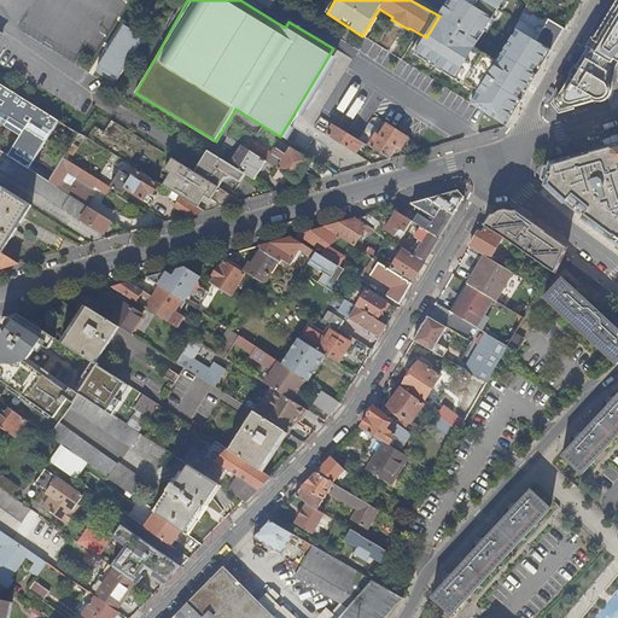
[(552,51),(516,29),(499,62),(473,47),(478,39),(481,40),(505,0),(449,0),(439,16),(426,38),(415,56),(436,69),(438,66),(444,70),(443,73),(465,86),(466,83),(479,92),(471,104),(506,126),(552,51)]
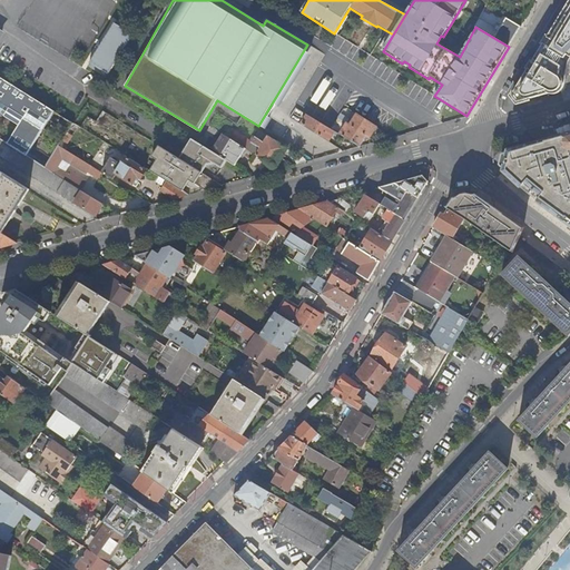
[(514,91),(521,99),(556,90),(559,88),(560,85),(561,82),(561,80),(564,79),(564,75),(566,68),(567,65),(569,57),(569,0),(548,37),(550,38),(547,45),(544,43),(532,62),(534,64),(531,70),(529,69),(514,91)]
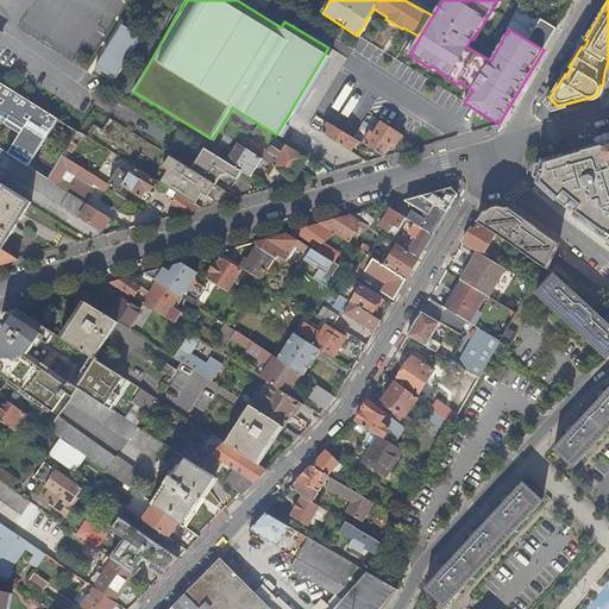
[(534,32),(519,23),(514,20),(508,29),(544,50),(557,29),(541,19),(534,32)]
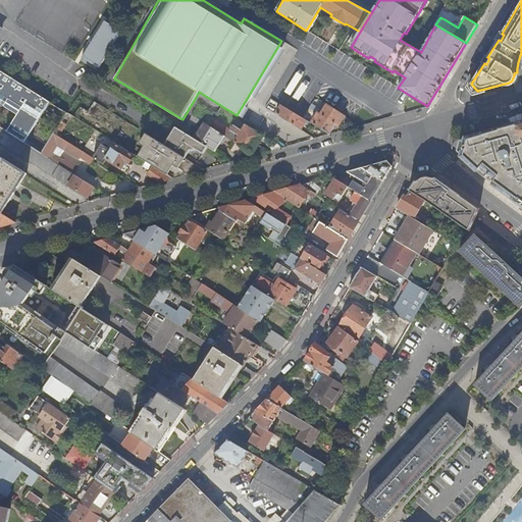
[(83,57),(100,68),(122,32),(105,20),(83,57)]
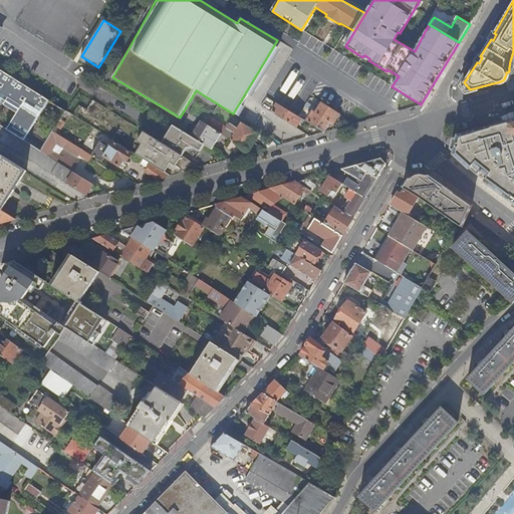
[(67,111),(0,69),(0,99),(0,101),(5,105),(6,103),(14,108),(13,110),(18,113),(21,114),(15,124),(12,122),(9,129),(8,129),(7,130),(41,151),(53,131),(55,127),(59,121),(61,119),(67,111)]
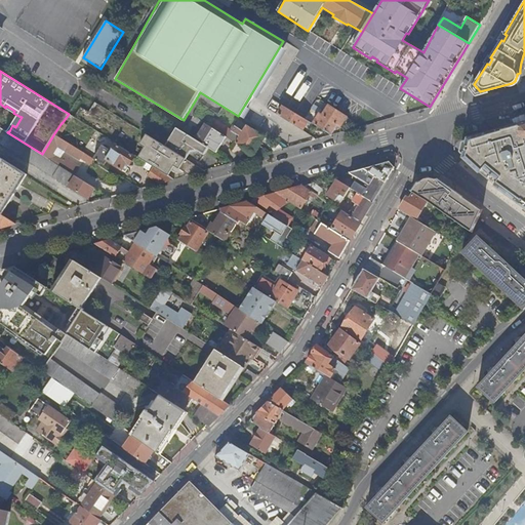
[(82,108),(75,118),(107,137),(116,143),(135,155),(154,166),(169,175),(175,166),(190,174),(205,170),(187,160),(166,147),(147,134),(95,104),(89,112),(82,108)]
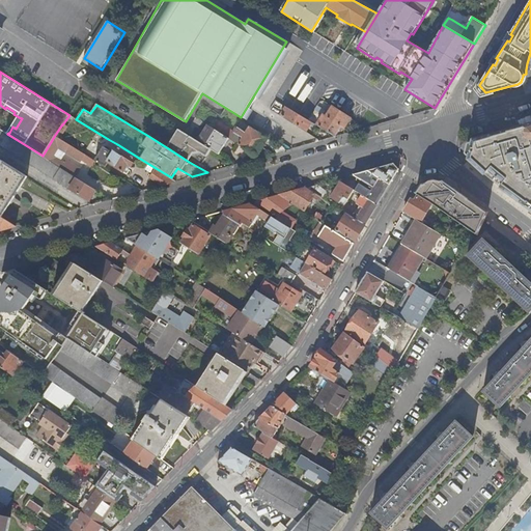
[(306,132),(309,128),(311,122),(308,120),(286,107),(280,115),(306,132)]
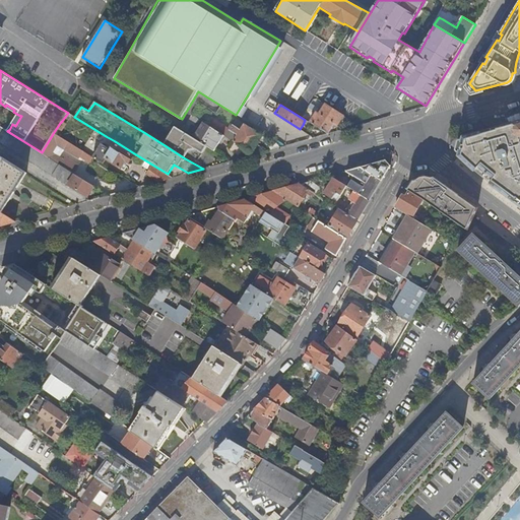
[(325,105),(322,111),(321,113),(318,112),(317,111),(316,113),(333,124),(337,126),(343,116),(325,105)]
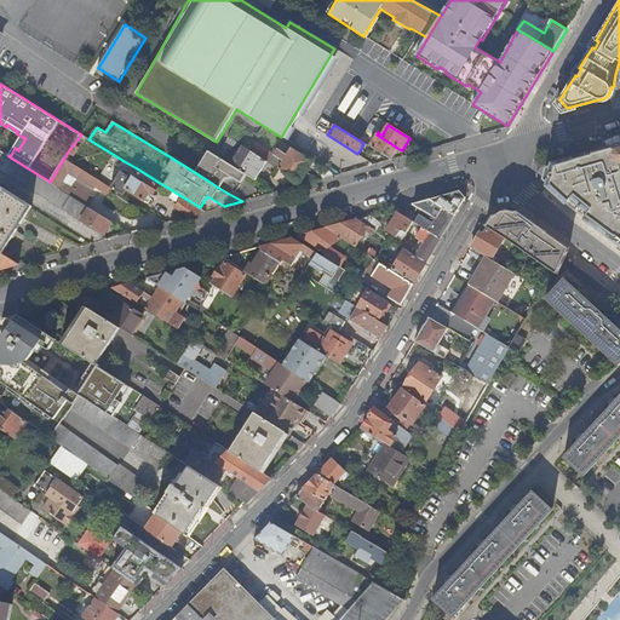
[(374,139),(377,135),(367,128),(363,135),(369,138),(367,142),(368,142),(372,137),(374,139)]
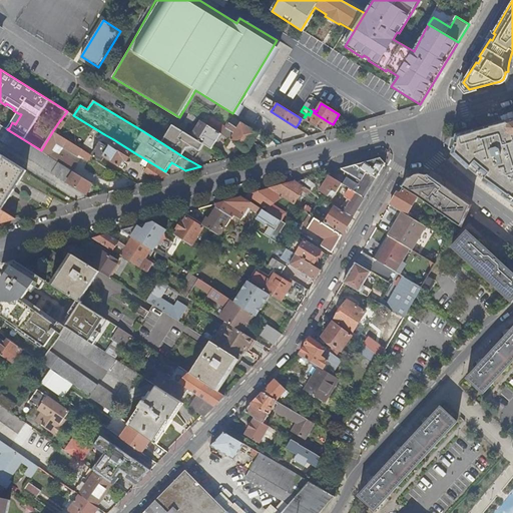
[(312,111),(310,115),(308,119),(305,117),(304,117),(303,119),(304,119),(324,131),(329,122),(312,111)]
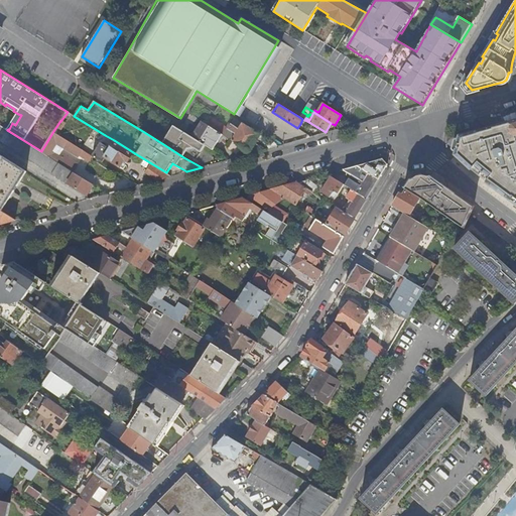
[(196,119),(189,115),(184,122),(191,126),(196,119)]
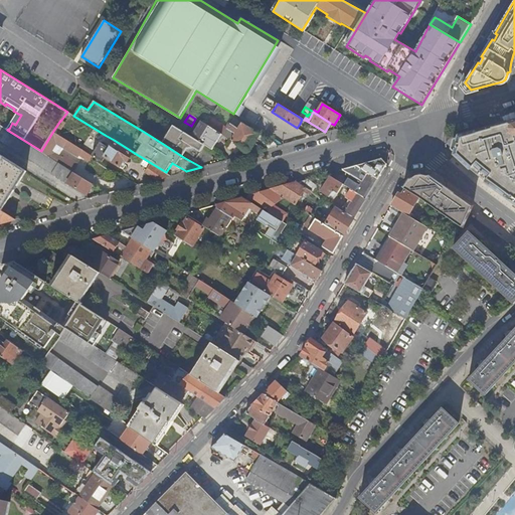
[(514,121),(460,137),(456,155),(485,182),(494,188),(514,203),(514,121)]
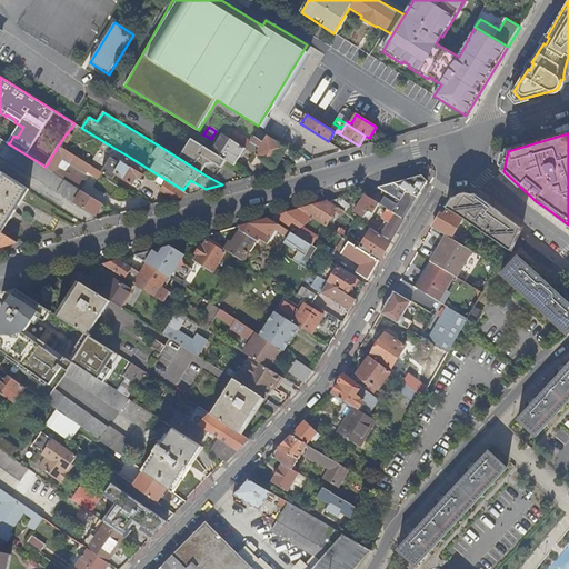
[(77,142),(71,138),(66,135),(61,141),(59,145),(71,152),(77,142)]
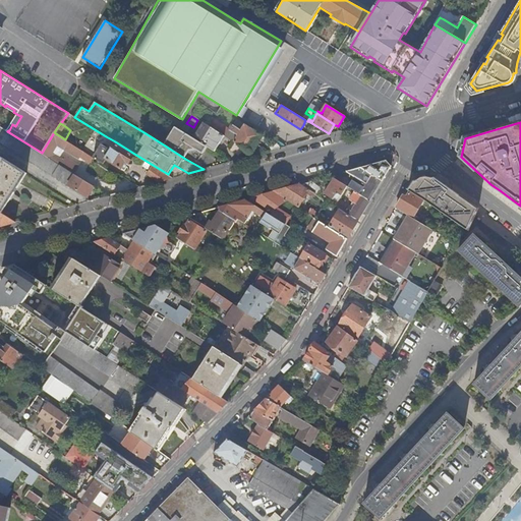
[(200,142),(210,127),(204,123),(193,138),(200,142)]
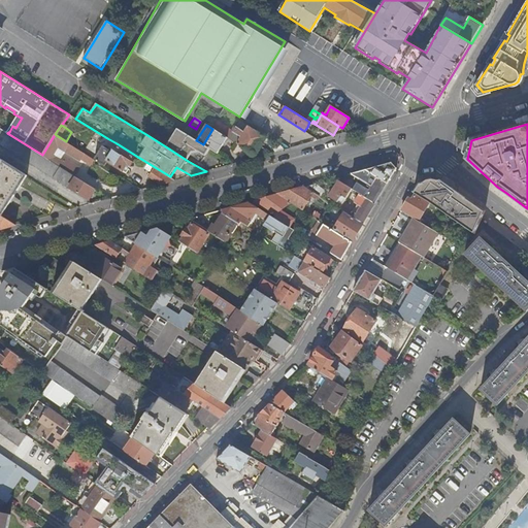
[(253,154),(258,145),(261,142),(265,136),(248,125),(244,131),(240,129),(236,127),(236,126),(232,132),(240,137),(236,143),(253,154)]
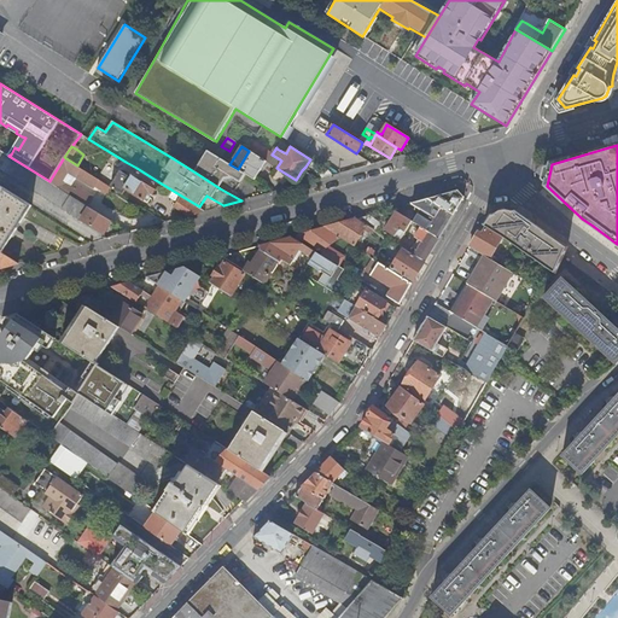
[(0,168),(103,233),(111,221),(85,204),(73,196),(50,181),(9,156),(0,150),(0,168)]
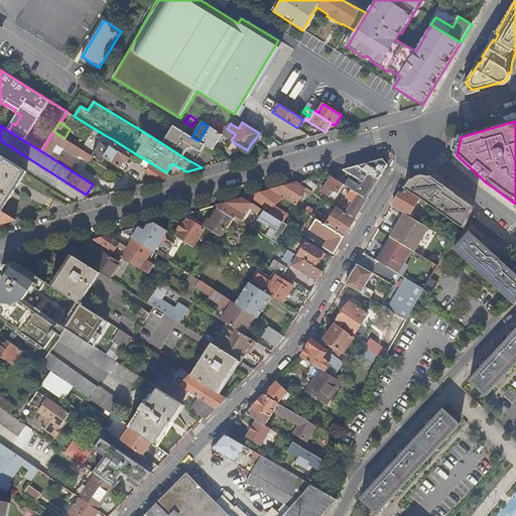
[(196,150),(200,142),(199,141),(191,137),(179,130),(173,126),(163,144),(183,157),(188,150),(196,150)]
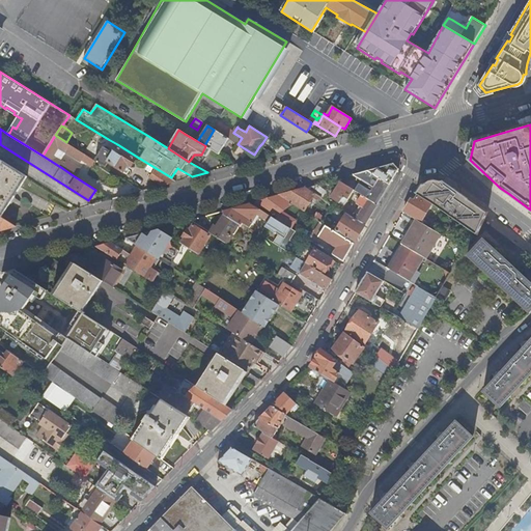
[(218,155),(228,138),(214,130),(204,145),(205,146),(218,155)]
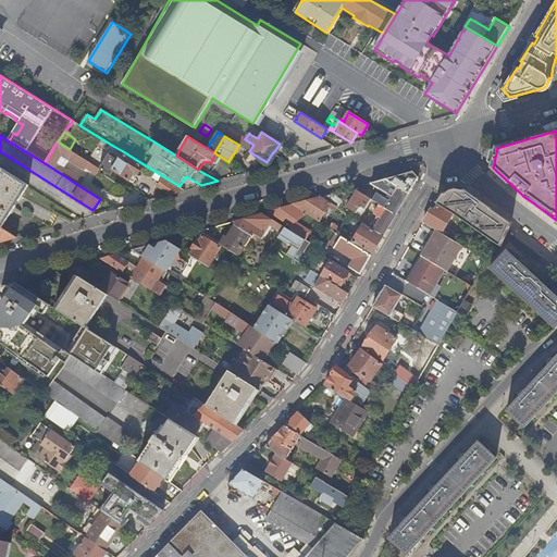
[(62,155),(85,169),(89,162),(70,149),(58,141),(45,163),(65,176),(76,184),(81,177),(69,170),(67,171),(56,164),(62,155)]
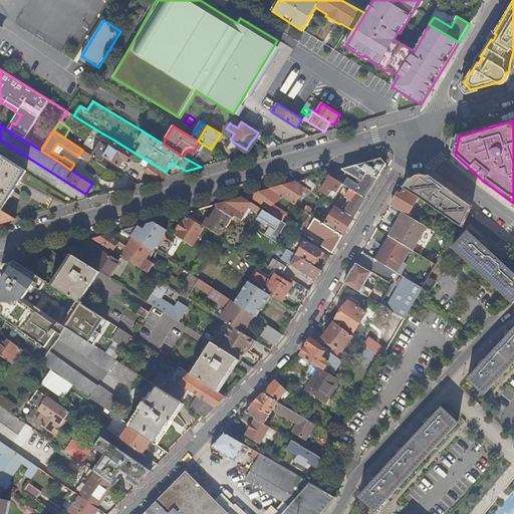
[(104,157),(119,167),(124,160),(126,161),(133,152),(113,140),(109,147),(103,156),(104,157)]
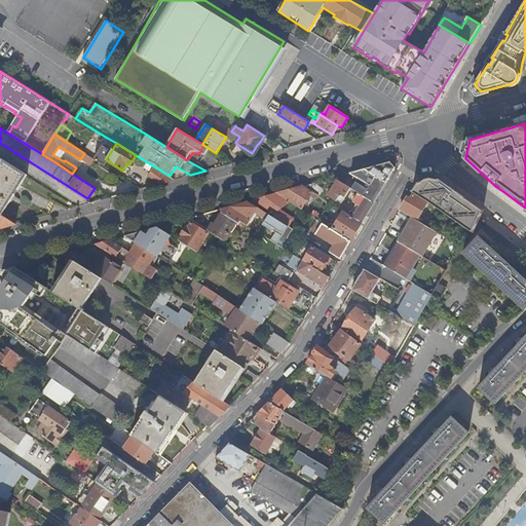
[(94,158),(104,165),(107,160),(106,159),(112,150),(103,144),(94,158)]
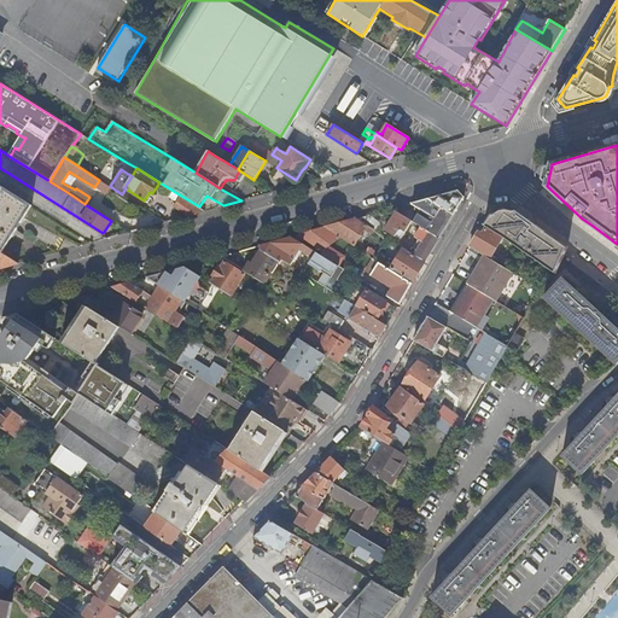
[(0,216),(17,227),(33,204),(0,184),(0,216)]
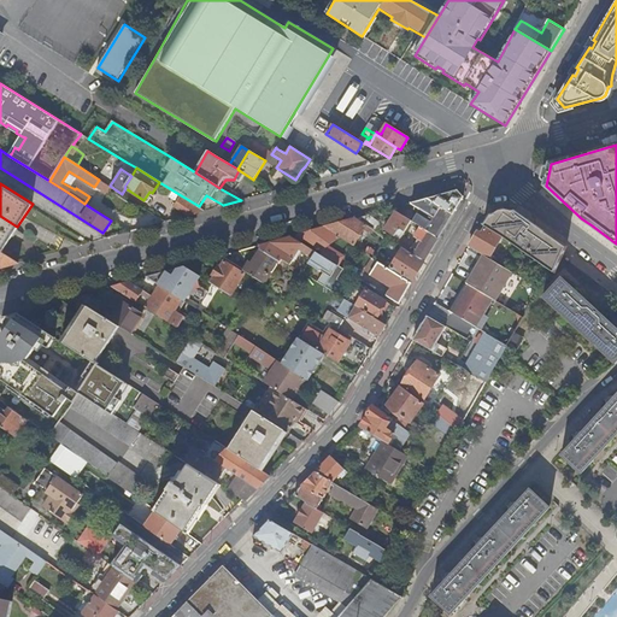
[(427,198),(453,215),(464,197),(457,189),(427,198)]
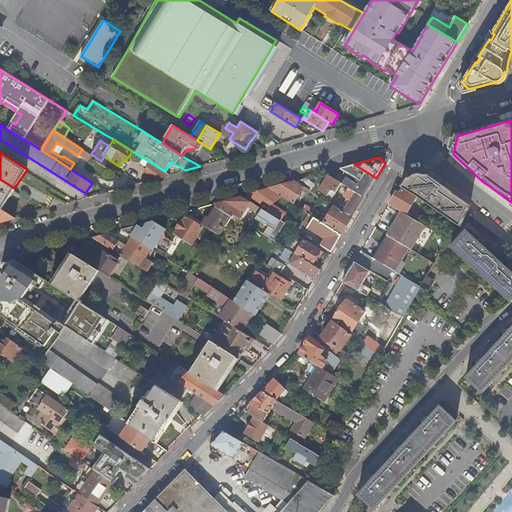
[(144,171),(156,179),(170,175),(165,171),(150,162),(144,171)]
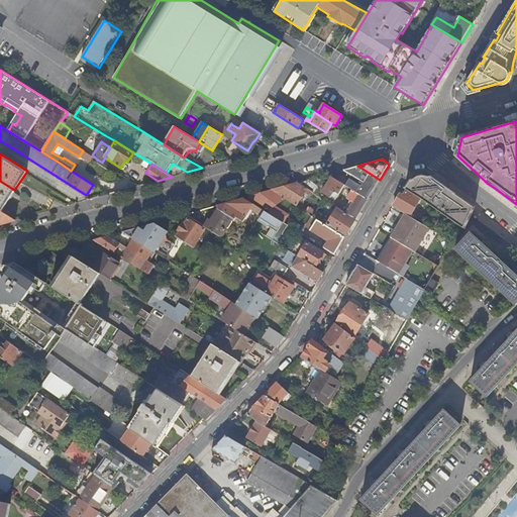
[(344,171),(352,176),(364,183),(357,192),(368,199),(373,191),(380,180),(357,166),(344,170),(344,171)]
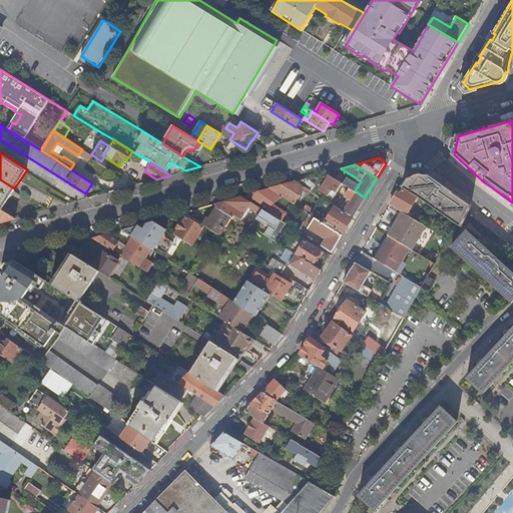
[(403,188),(418,196),(423,200),(457,225),(460,221),(471,206),(458,196),(427,174),(424,174),(419,172),(414,173),(411,177),(408,178),(402,187),(403,188)]
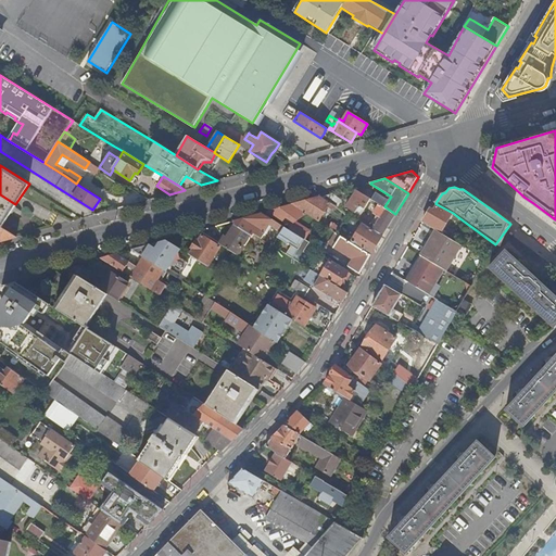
[(379,189),(373,200),(379,204),(384,206),(391,197),(379,189)]
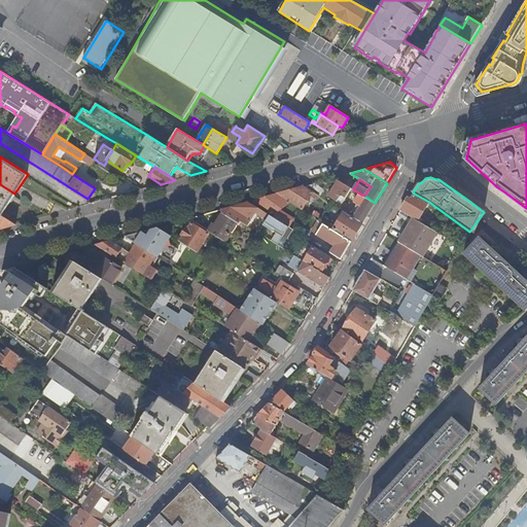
[(342,196),(346,198),(352,188),(339,180),(328,196),(338,202),(342,196)]
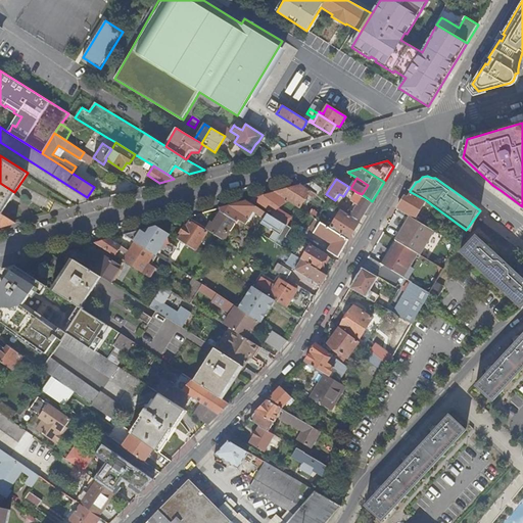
[(322,188),(312,182),(302,184),(312,190),(318,194),(322,188)]
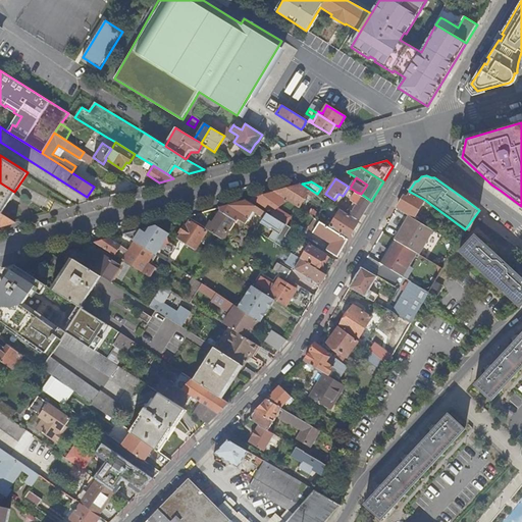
[(0,211),(2,213),(14,192),(0,183),(0,211)]
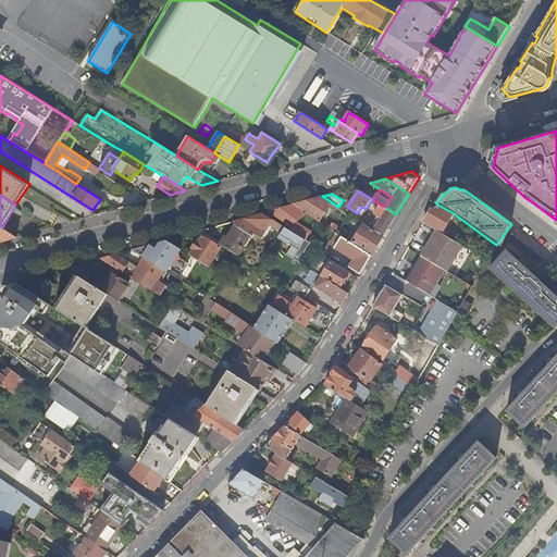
[(329,207),(332,202),(322,196),(294,205),(307,213),(319,221),(329,207)]
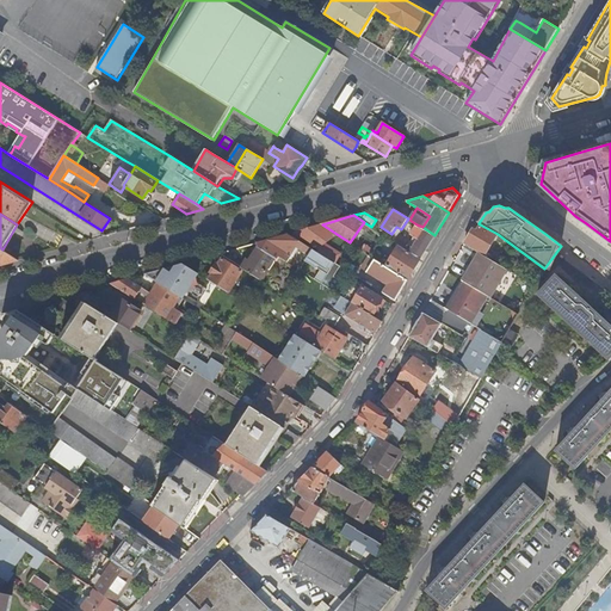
[(320,250),(318,252),(335,263),(341,253),(325,242),(337,234),(322,224),(295,233),(320,250)]
